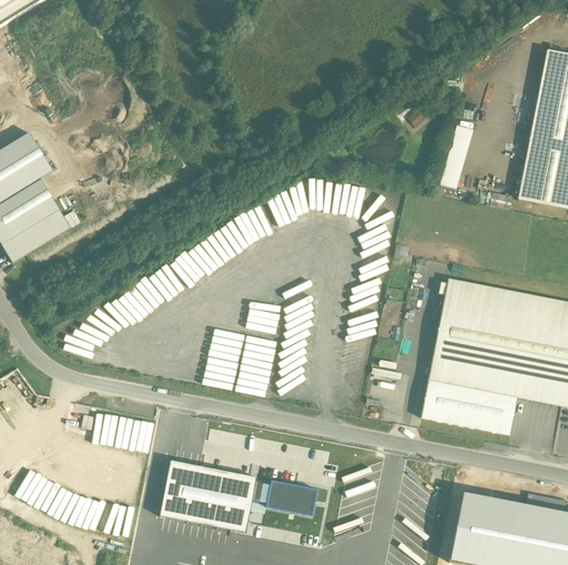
[(518,199),(567,207),(567,51),(547,48),(518,199)]
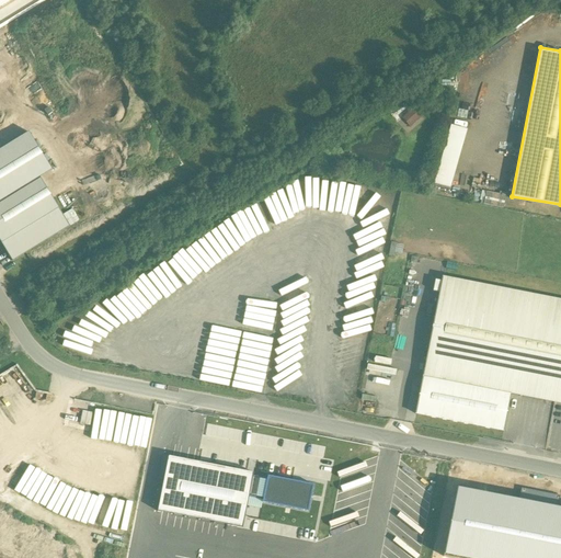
[(411,124),(422,113),(413,104),(402,115),(411,124)]
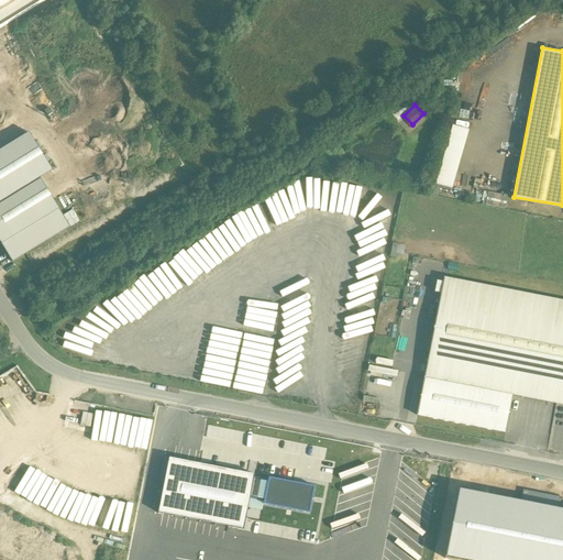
[(453,187),(467,127),(451,122),(437,183),(453,187)]
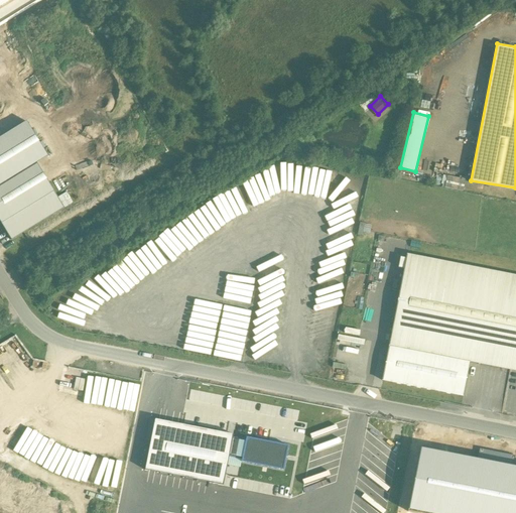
[(27,119),(0,135),(0,220),(10,238),(65,206),(36,160),(48,154),(27,119)]
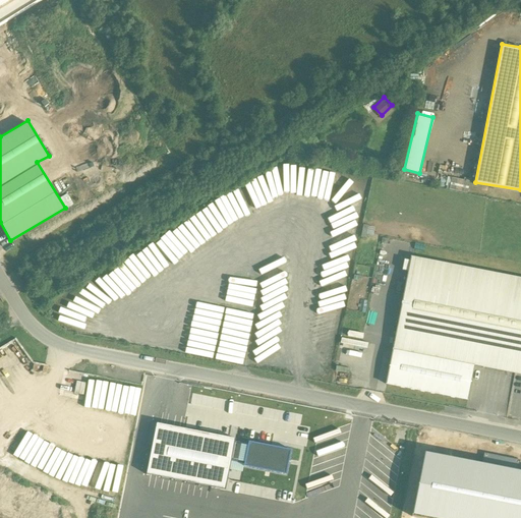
[(97,301),(139,278),(131,263),(134,261),(130,252),(84,278),(97,301)]
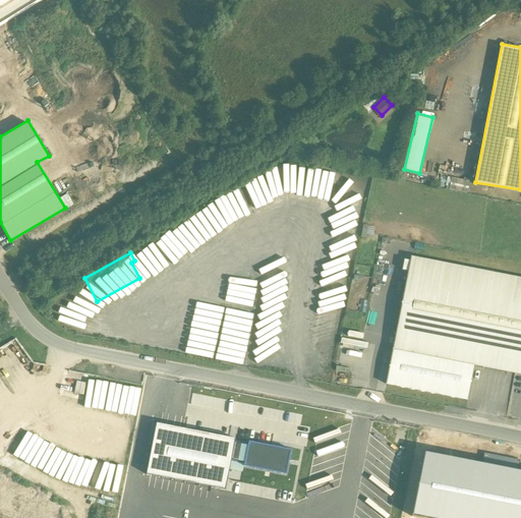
[(520,276),(411,255),(386,383),(467,398),(474,361),(520,370),(520,276)]
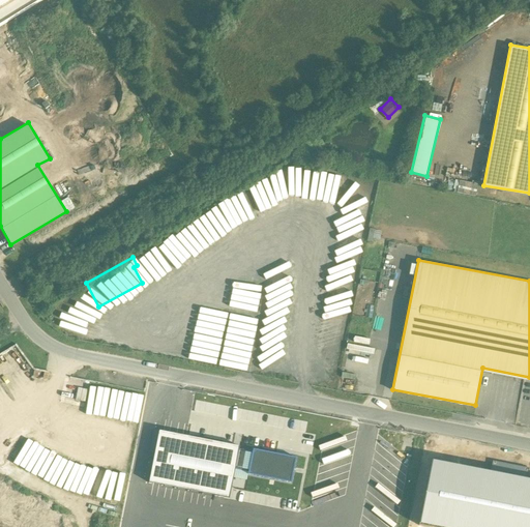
[(212,494),(229,498),(235,467),(239,448),(239,446),(162,432),(159,432),(149,480),(152,481),(212,494)]
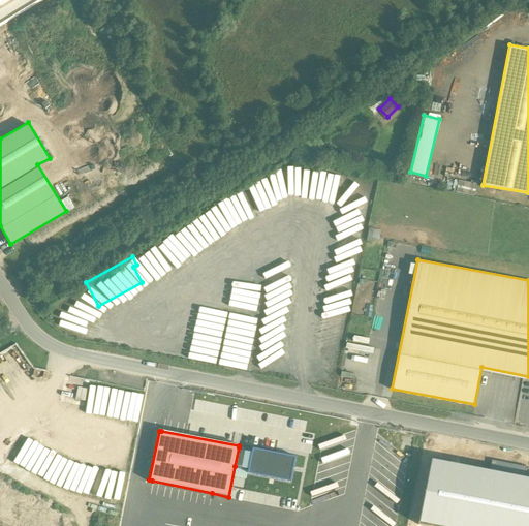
[(252,450),(239,447),(235,466),(249,469),(252,450)]
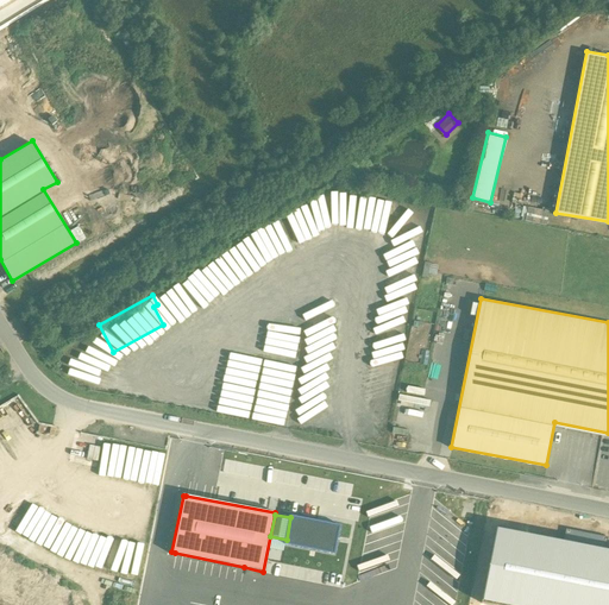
[(292,515),(290,517),(287,540),(286,543),(336,553),(340,524),(316,520),(292,515)]
